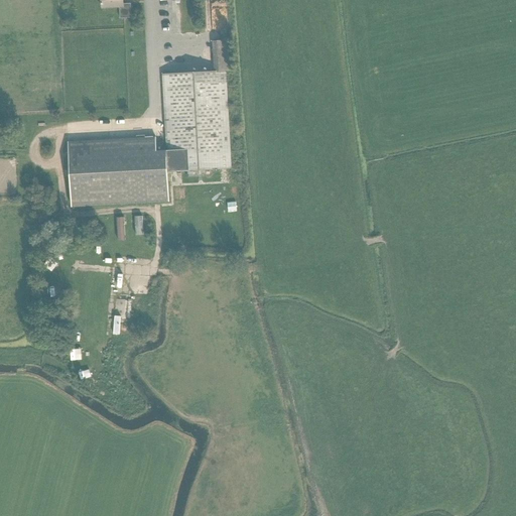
[(131,18),(130,4),(123,4),(123,0),(101,0),(102,8),(119,7),(120,18),(131,18)]
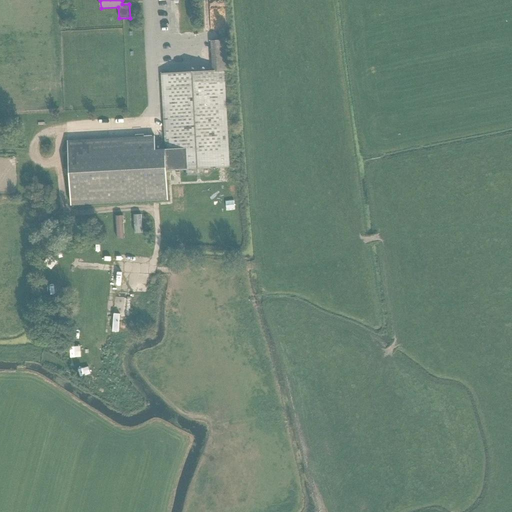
[(229,168),(224,71),(228,70),(226,40),(211,41),(213,71),(161,74),(165,150),(155,150),(154,136),(68,141),(71,205),(168,200),(166,171),(171,171),(229,168)]
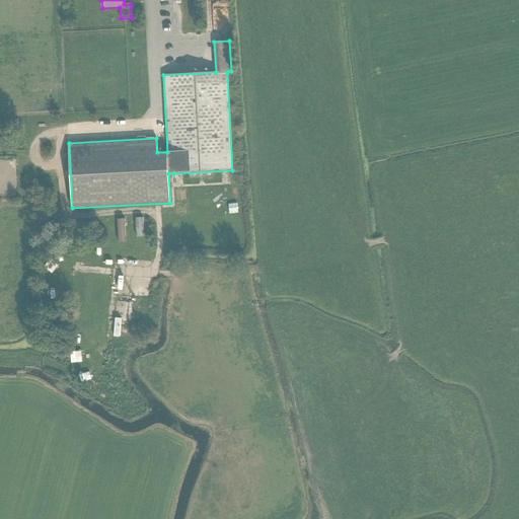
[(146,236),(146,215),(137,215),(138,236),(146,236)]
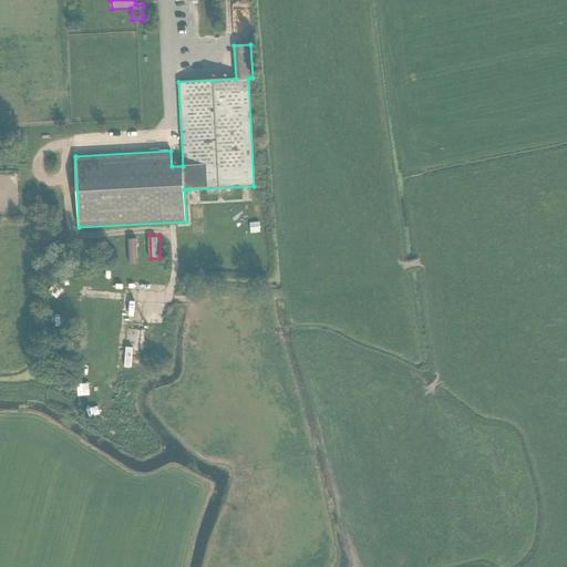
[(59,297),(65,287),(57,280),(50,290),(59,297)]
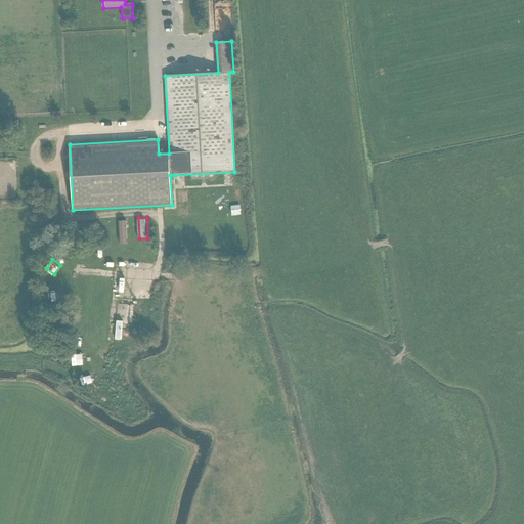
[(132,329),(133,313),(138,313),(139,307),(134,307),(134,304),(127,304),(125,328),(132,329)]
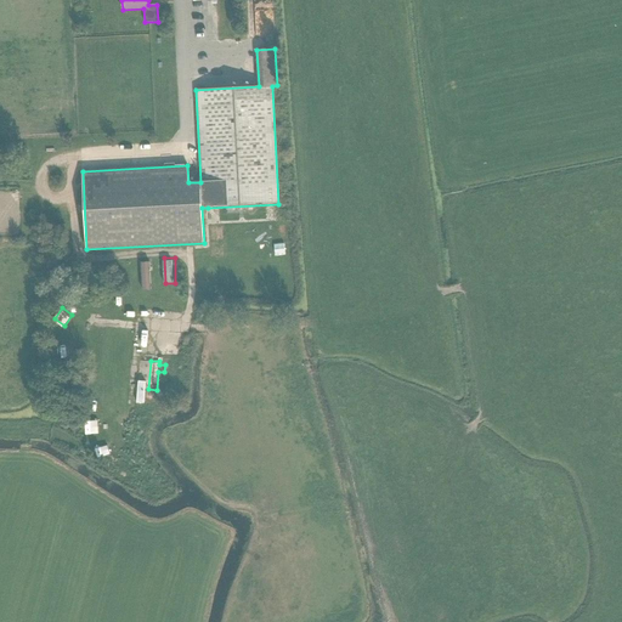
[(92,363),(92,382),(105,382),(105,363),(92,363)]
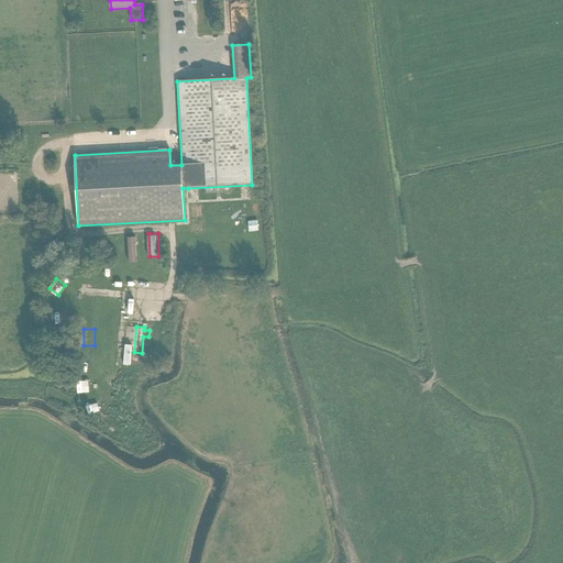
[(57,345),(56,356),(70,357),(72,346),(57,345)]
